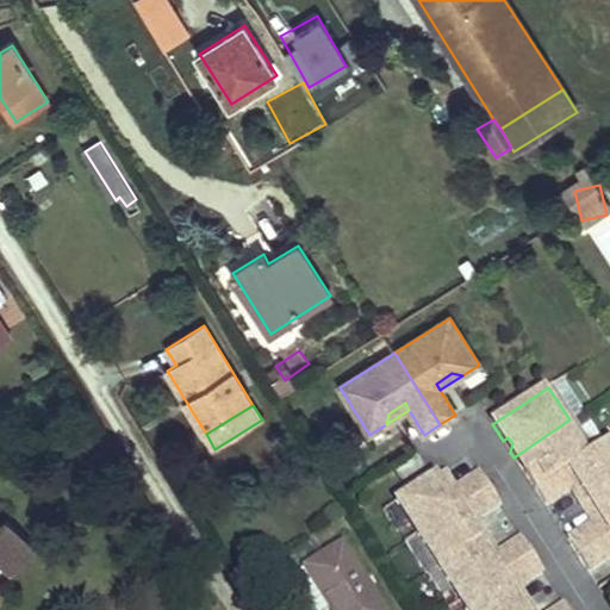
[(570,419),(514,458),(518,464),(526,465),(530,471),(526,474),(535,490),(591,452),(570,419)]
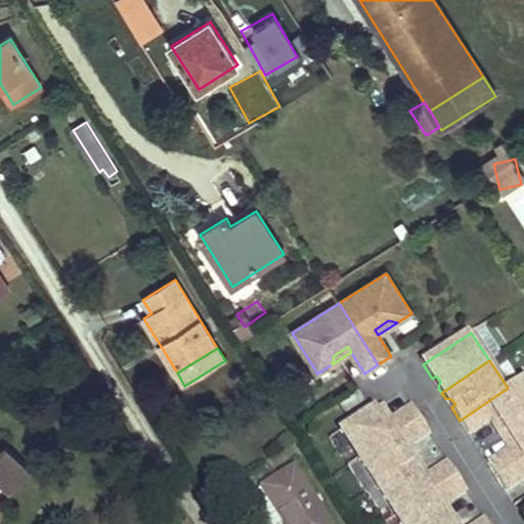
[(508,388),(460,421),(469,434),(490,420),(496,416),(507,430),(523,418),(523,396),(517,402),(508,388)]
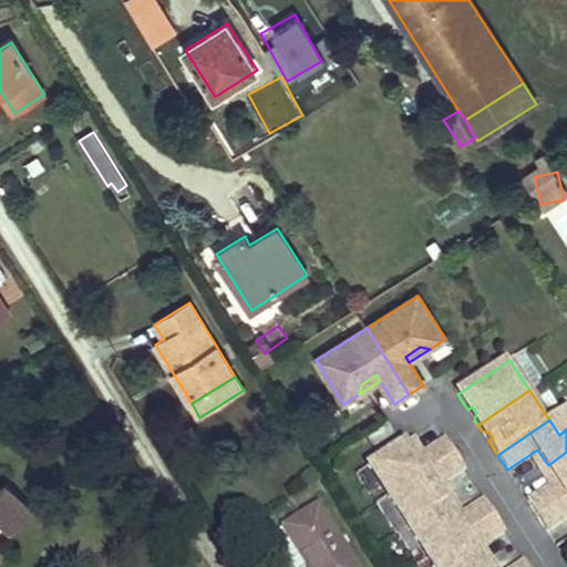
[(488,441),(493,437),(488,432),(482,431),(488,441)]
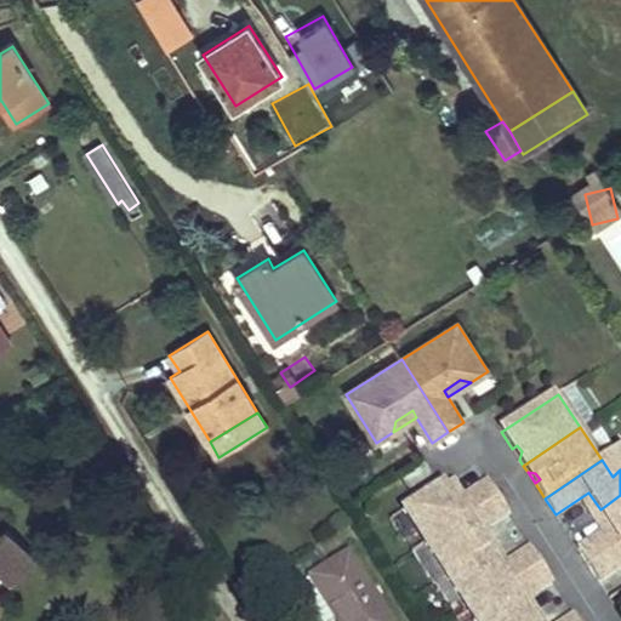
[(450,482),(443,486),(454,505),(461,500),(450,482)]
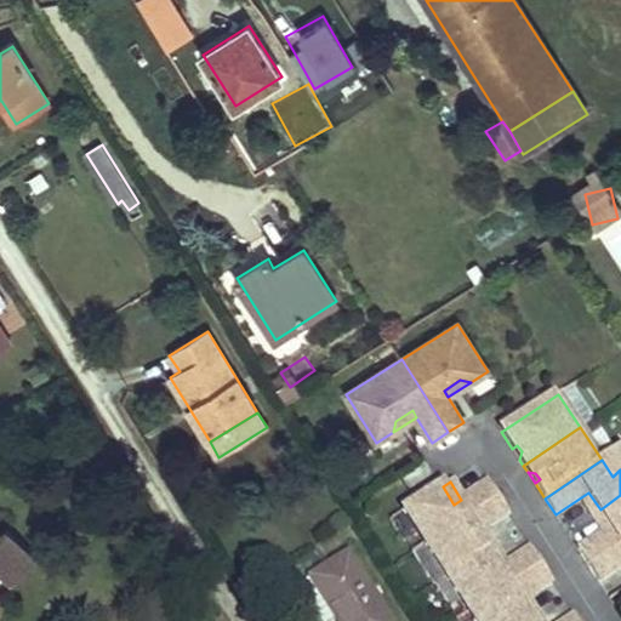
[(454,505),(443,486),(394,517),(416,551),(497,499),(488,483),(461,500),(454,505)]
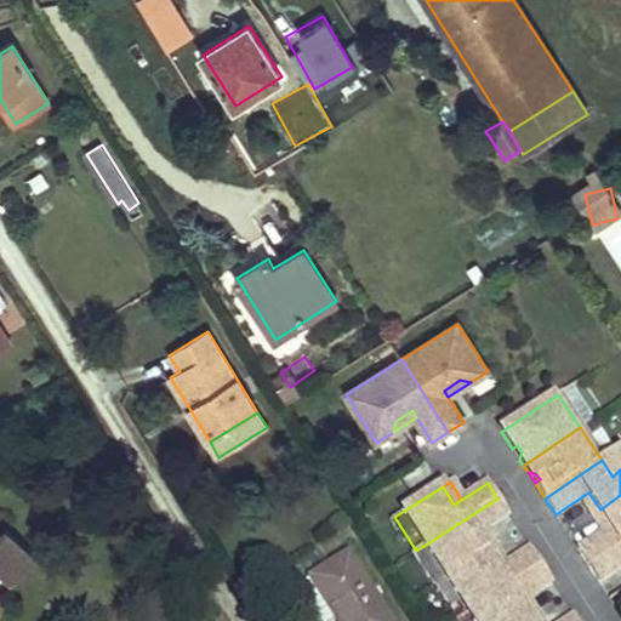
[(588,493),(581,497),(593,514),(600,510),(588,493)]
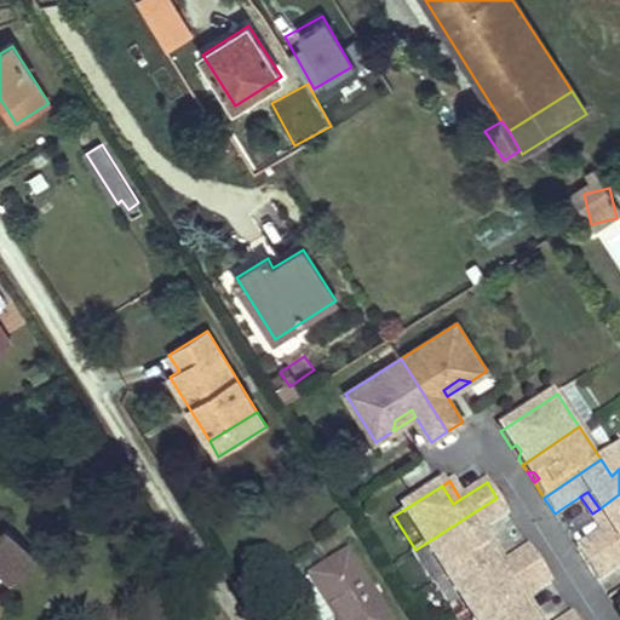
[(619,494),(600,509),(610,527),(603,532),(578,549),(589,564),(619,543),(619,494)]
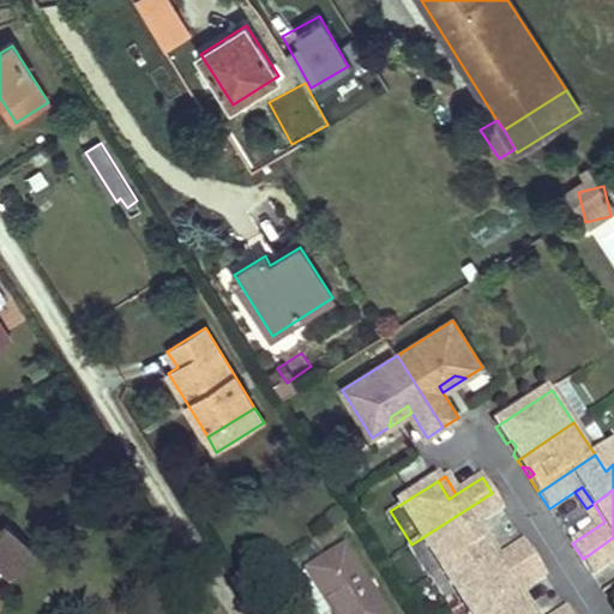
[(492,493),(411,545),(432,578),(480,547),(469,530),(476,525),(501,510),(492,493)]
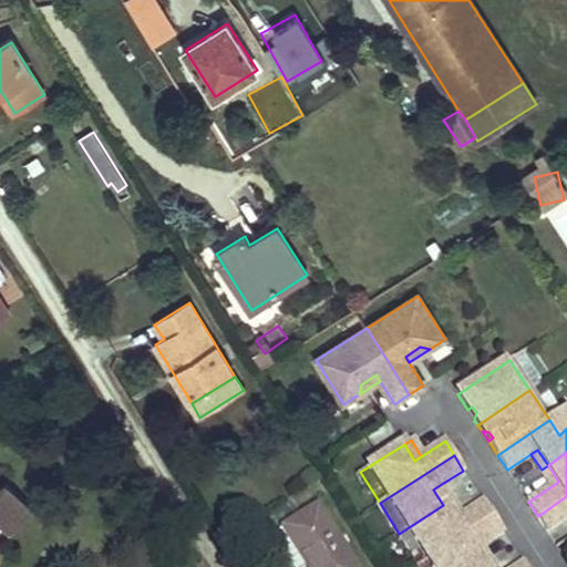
[(548,465),(542,470),(552,486),(558,482),(548,465)]
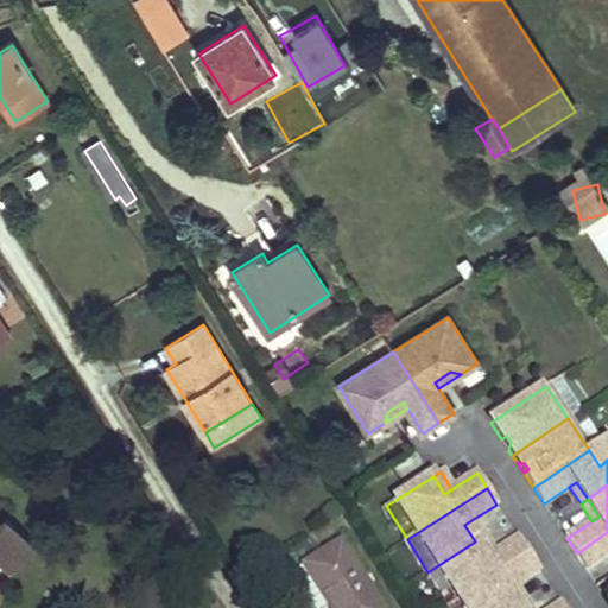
[(2,521),(0,518),(0,561),(8,570),(36,545),(7,518),(2,521)]
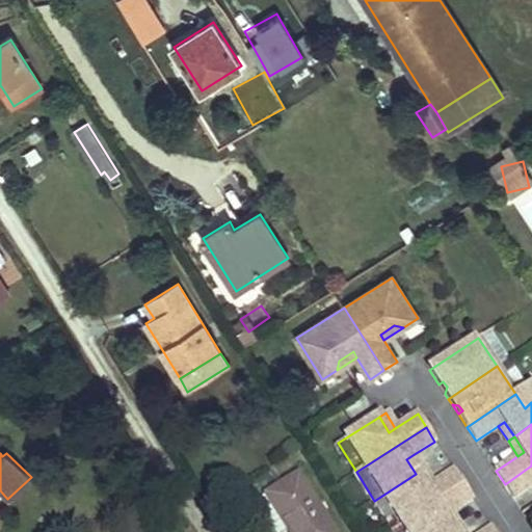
[(413,455),(406,459),(416,474),(422,470),(413,455)]
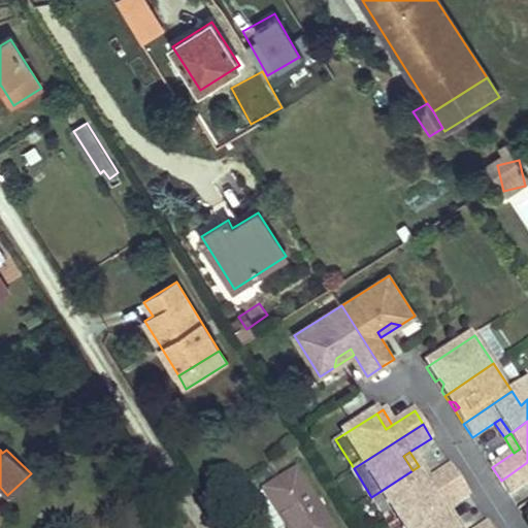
[(527,462),(501,481),(510,494),(527,482),(527,462)]
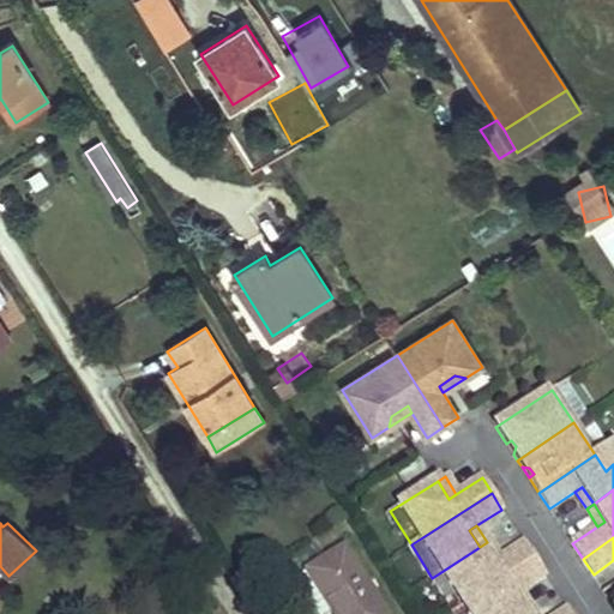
[(487,542),(480,547),(491,565),(498,560),(487,542)]
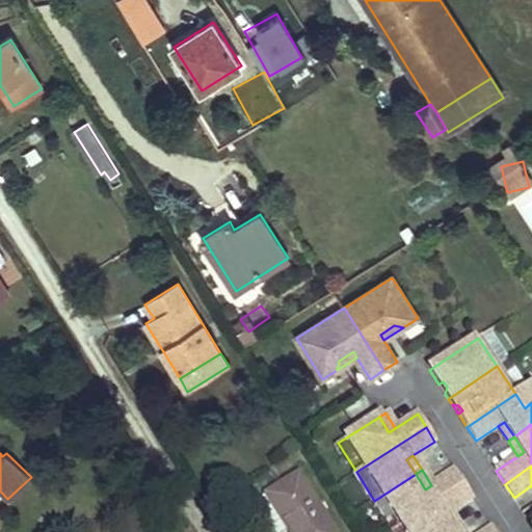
[(462,485),(453,471),(431,485),(425,489),(416,474),(374,501),(393,530),(462,485)]
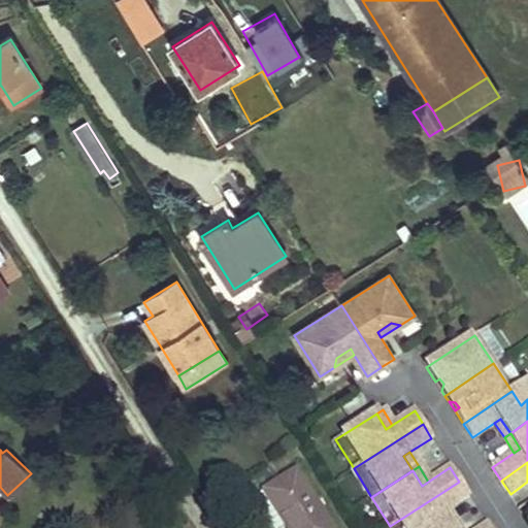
[(329,527),(294,471),(252,498),(270,527),(282,527),(285,526),(286,527),(329,527)]
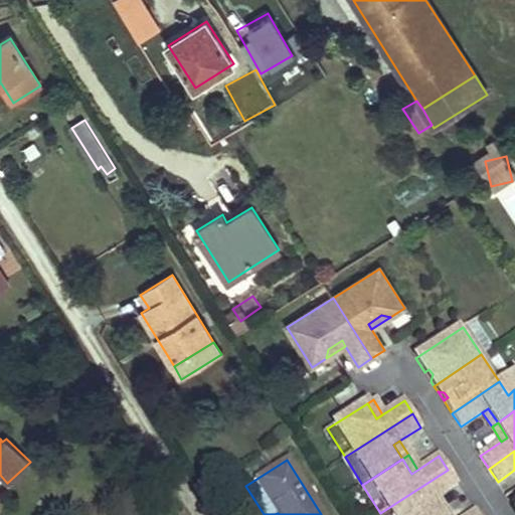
[(457,483),(448,470),(380,513),(381,514),(438,514),(428,501),(435,497),(457,483)]
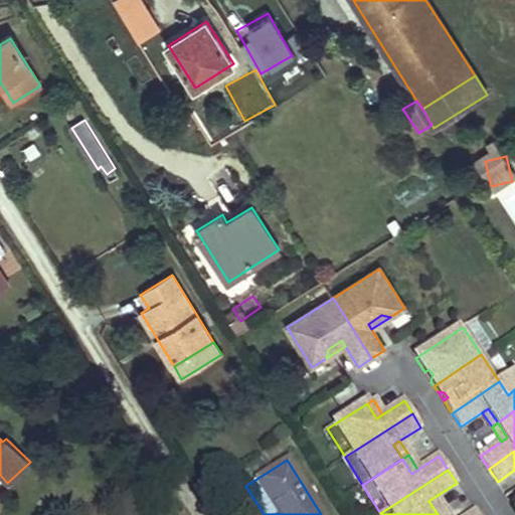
[(435,497),(428,501),(438,514),(444,511),(435,497)]
